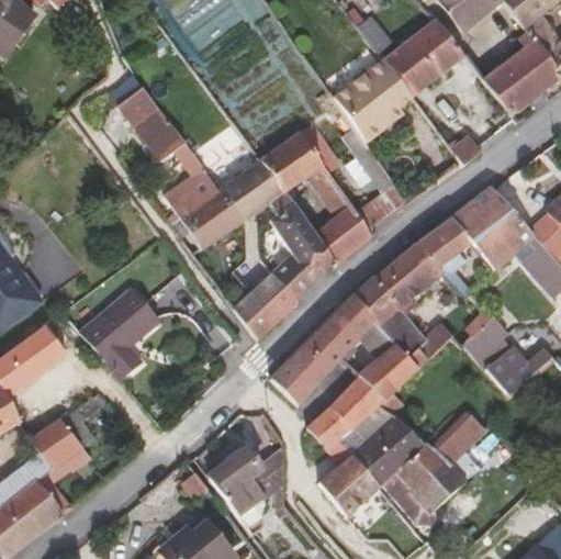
[(36,12),(19,0),(0,0),(0,53),(3,56),(36,12)]
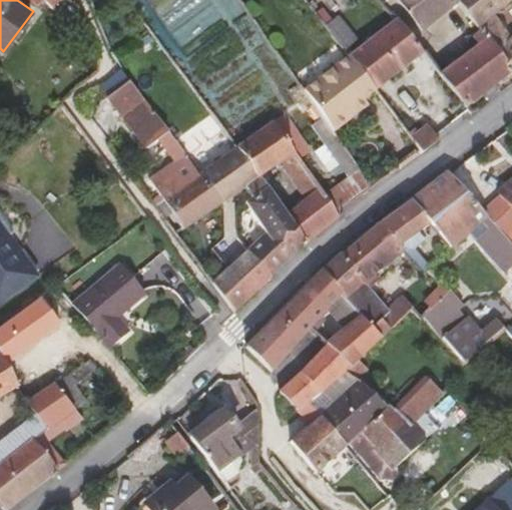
[(399,0),(423,29),(459,0),(399,0)]
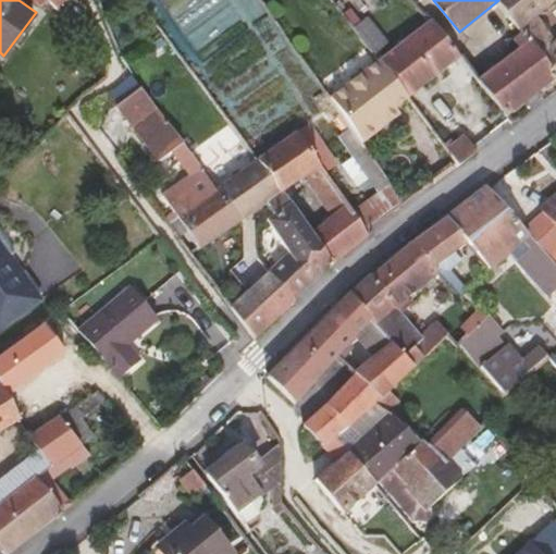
[(513,17),(520,27),(539,14),(553,0),(501,0),(513,17)]
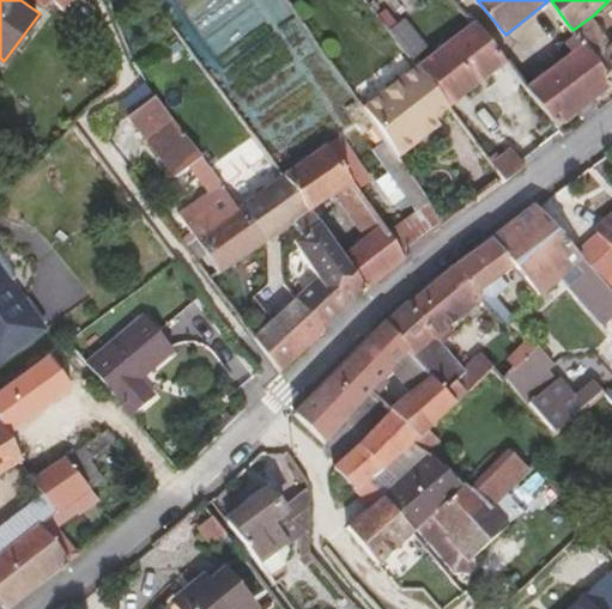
[(611,40),(593,16),(573,30),(575,34),(611,84),(611,40)]
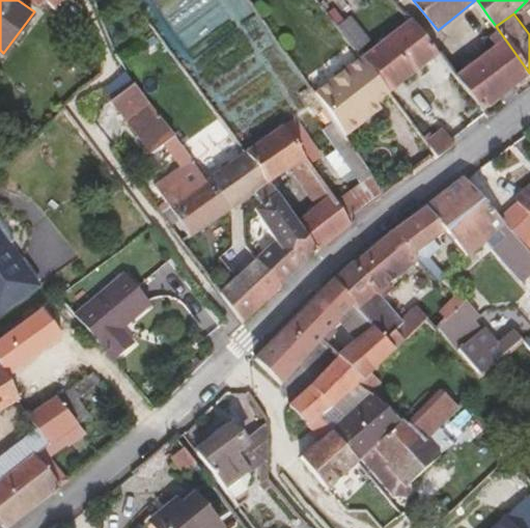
[(361,56),(389,91),(440,53),(412,17),(361,56)]
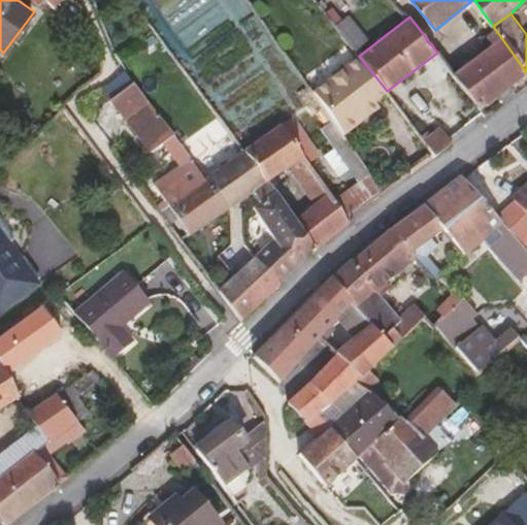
[(453,73),(480,110),(526,74),(526,72),(495,29),(486,35),(493,44),(453,73)]
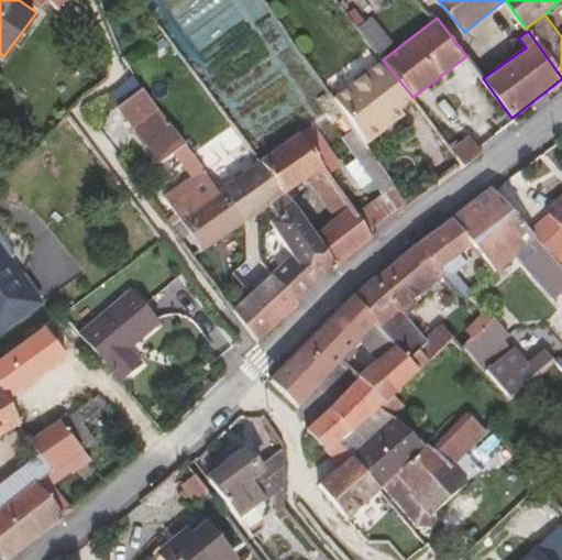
[(399,108),(412,97),(383,59),(333,98),(354,127),(366,143),(404,113),(399,108)]
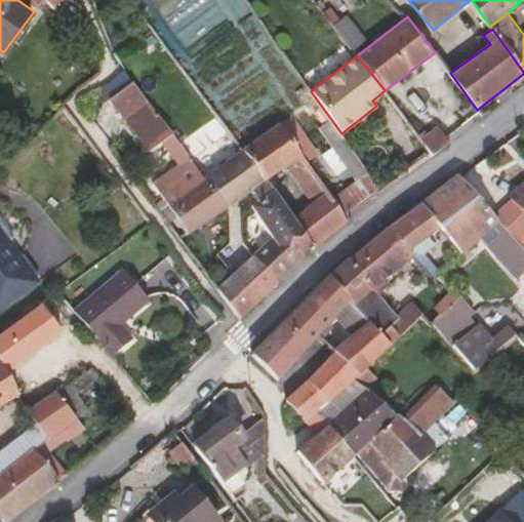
[(124,68),(111,78),(102,86),(110,95),(150,149),(163,139),(180,163),(154,182),(168,203),(189,233),(227,206),(205,177),(124,68)]
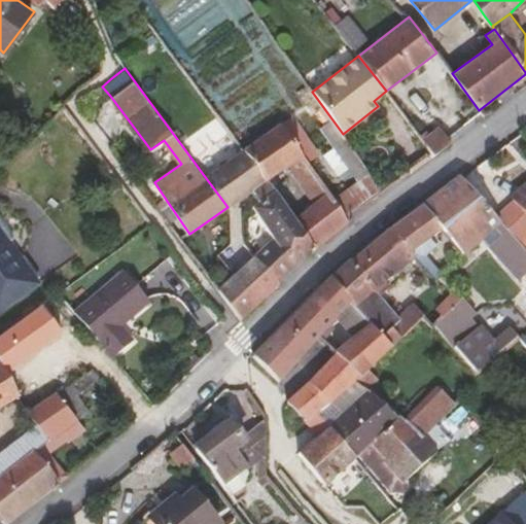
[(294,114),(281,123),(308,162),(321,153),(294,114)]
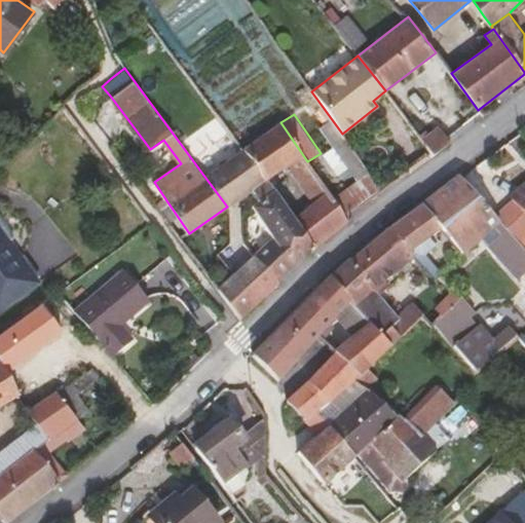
[(333,197),(345,217),(382,190),(342,134),(331,118),(319,126),(333,147),(323,154),(337,174),(347,166),(357,180),(333,197)]
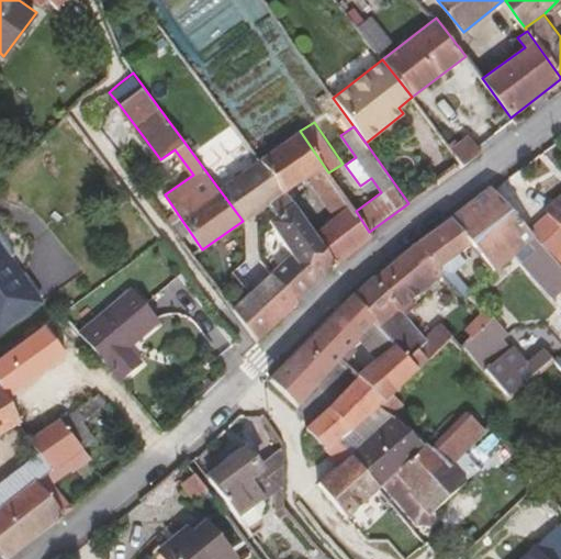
[(324,166),(300,131),(260,158),(260,159),(284,192),(309,177),(336,215),(315,233),(322,242),(329,254),(335,261),(338,265),(372,235),(369,232),(356,211),(350,204),(328,172),(324,166)]
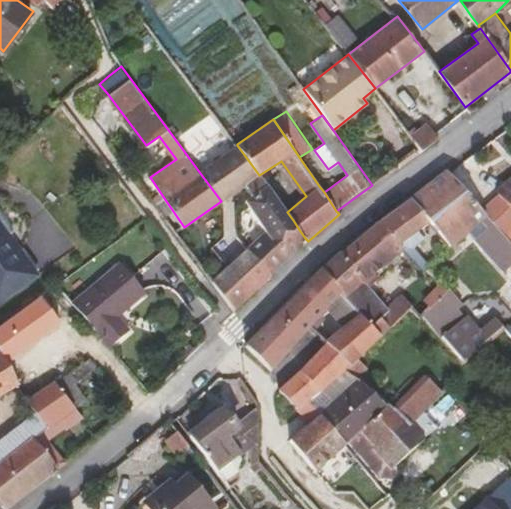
[(410,134),(421,148),(422,150),(438,137),(426,121),(410,134)]
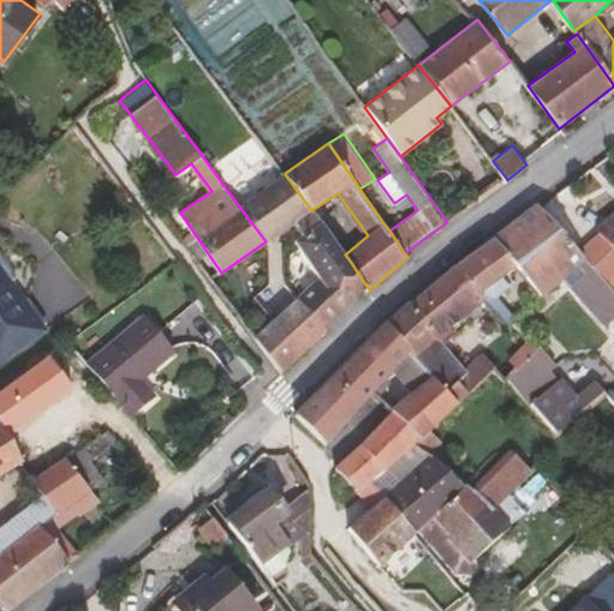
[(285,174),(240,208),(266,241),(293,223),(302,235),(321,222),(311,210),(285,174)]
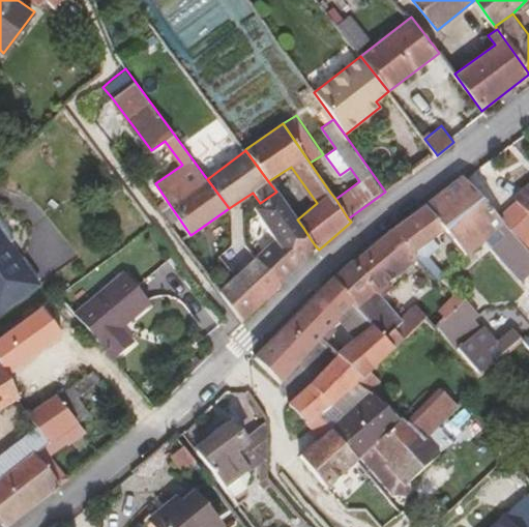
[(424,205),(391,229),(412,253),(418,249),(444,229),(466,255),(503,222),(498,215),(464,176),(462,174),(422,203),(424,205)]
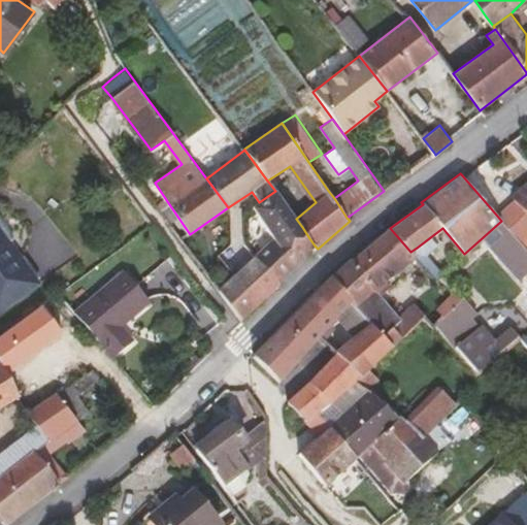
[(526,181),(511,196),(513,198),(526,185),(526,181)]
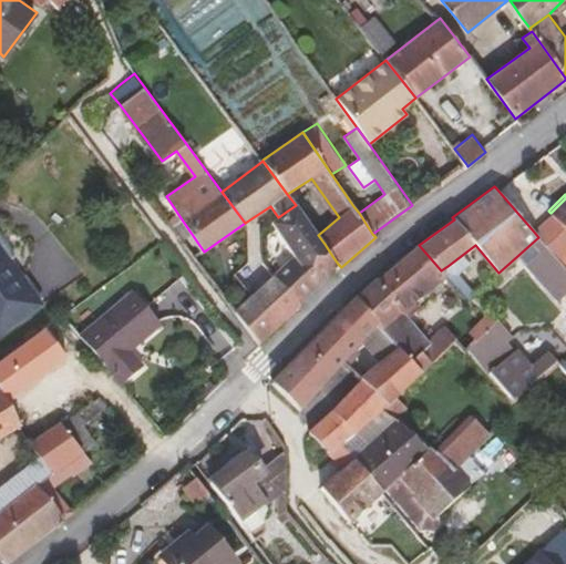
[(565,198),(551,213),(565,229),(565,198)]
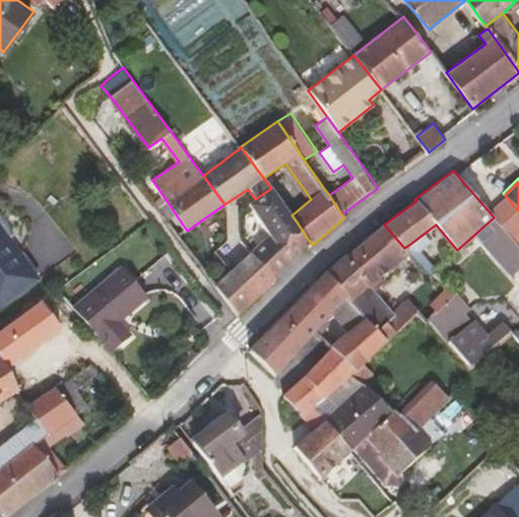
[(271,188),(255,199),(249,204),(270,235),(252,251),(274,275),(310,242),(305,235),(298,223),(271,188)]
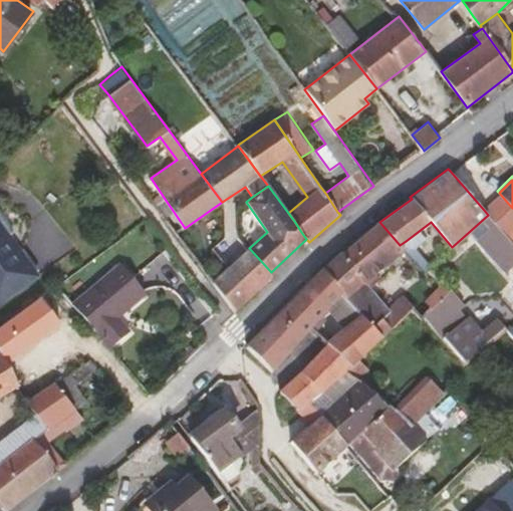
[(494,198),(483,209),(488,215),(495,222),(499,227),(510,216),(494,198)]
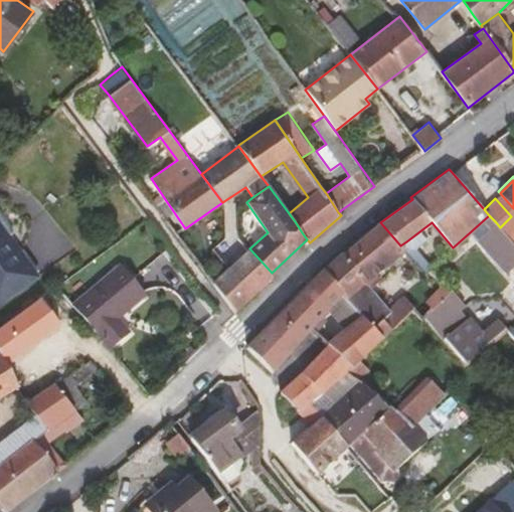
[(0,220),(0,237),(0,238),(9,232),(0,220)]
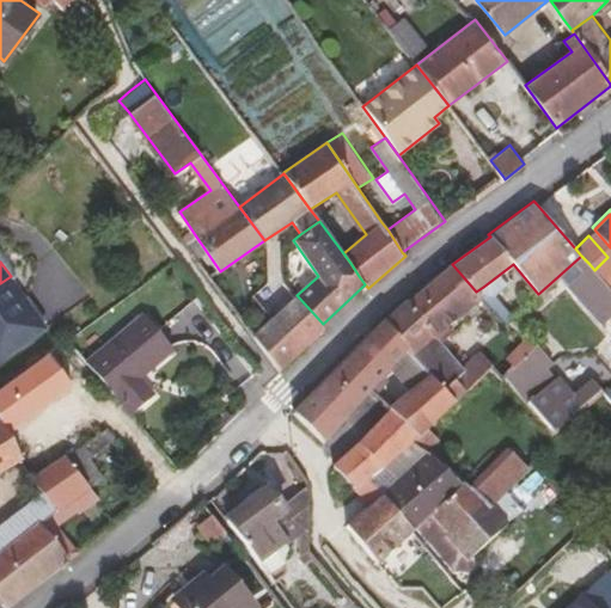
[(407,299),(383,320),(384,320),(407,348),(428,374),(441,390),(452,378),(464,390),(489,364),(490,363),(480,350),(460,368),(433,337),(480,298),(476,292),(452,264),(410,301),(407,299)]
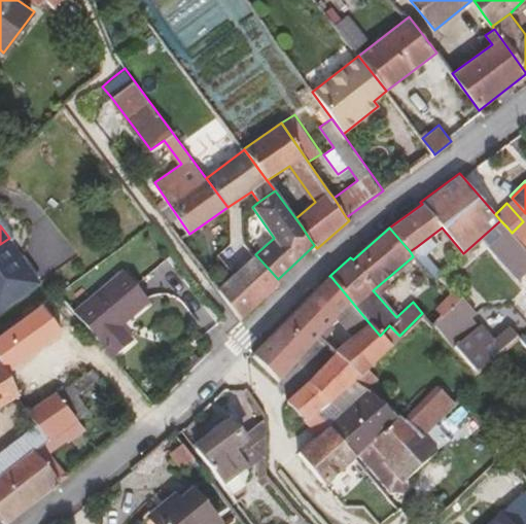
[(525,249),(512,233),(507,228),(494,239),(523,272),(525,269),(525,249)]
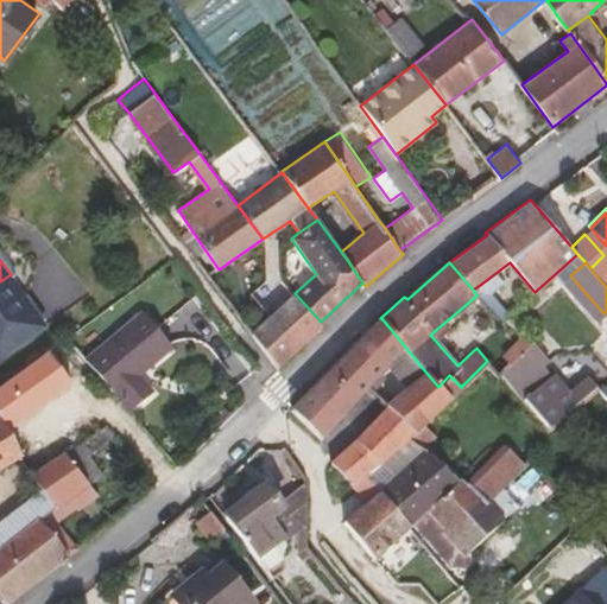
[(0,281),(0,280),(0,355),(45,324),(11,274),(0,281)]
